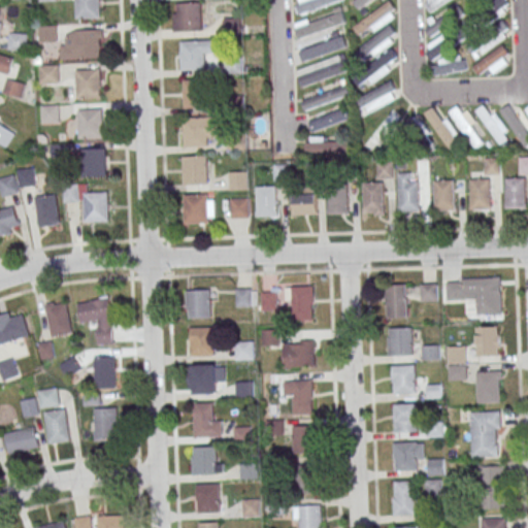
[(77,0),(102,0),(102,17),(77,18),(77,0)]
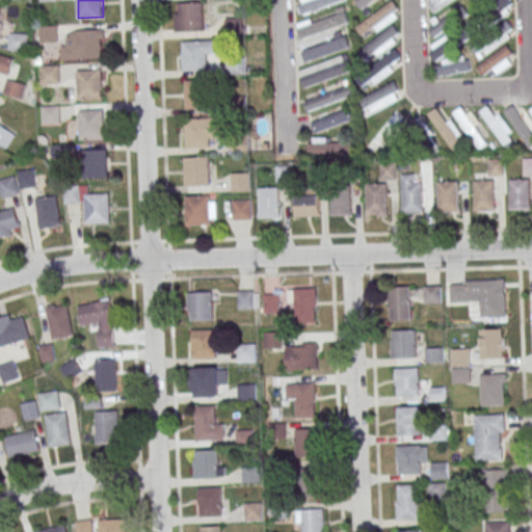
[(180,1),(205,0),(206,29),(181,30),(180,1)]
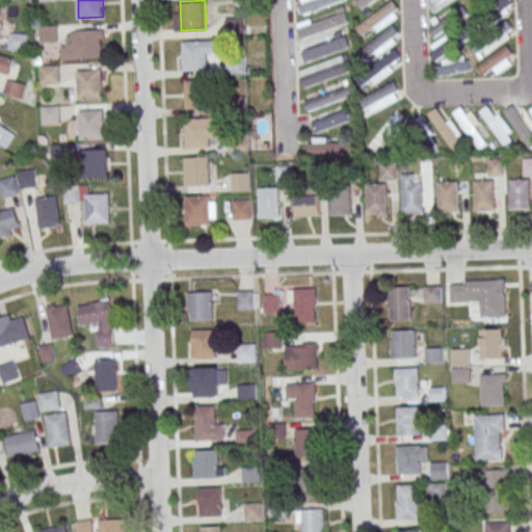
[(296,0),(301,16),(349,0),(296,0)]
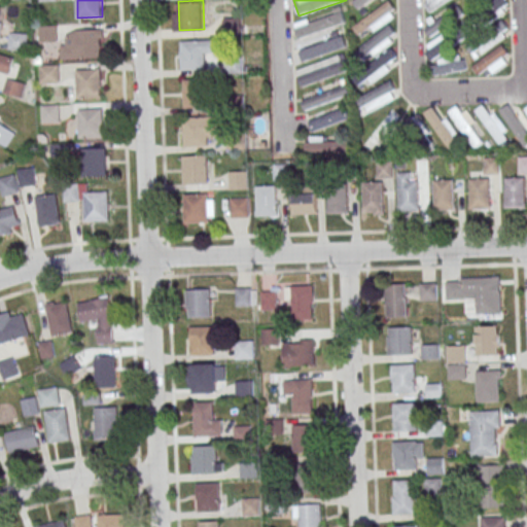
[(398,12),(389,0),(353,27),(362,39),(398,12)]
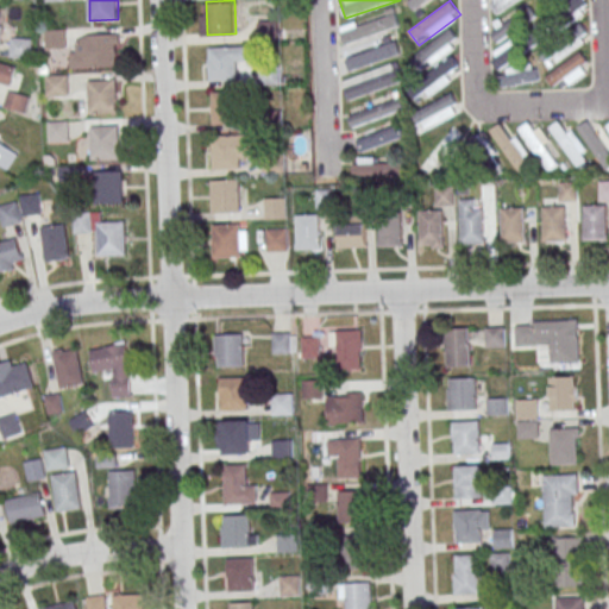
[(488,0),(495,13),(522,0),(488,0)]
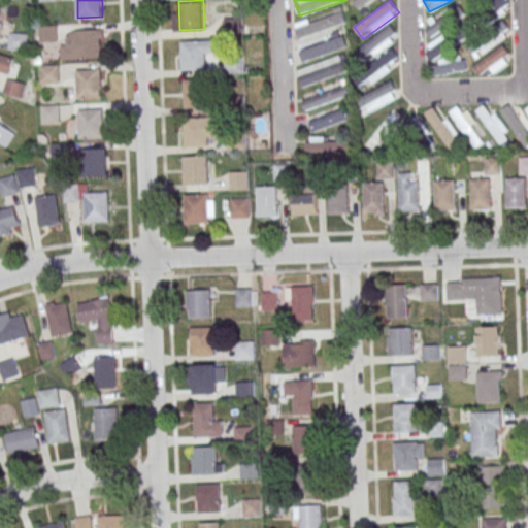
[(497,0),(425,51),(432,60),(512,5),(507,0),(497,0)]
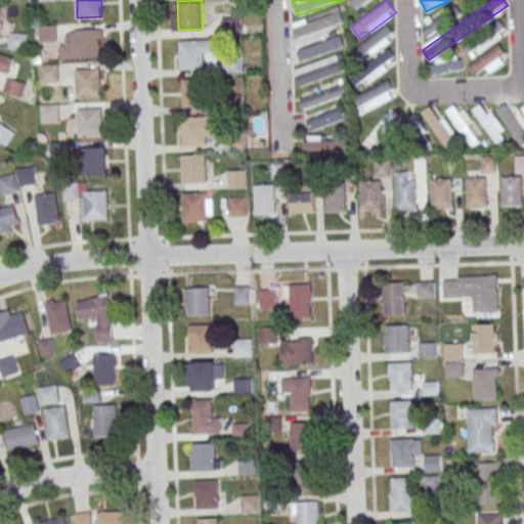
[(425,34),(463,18),(457,6),(420,22),(425,34)]
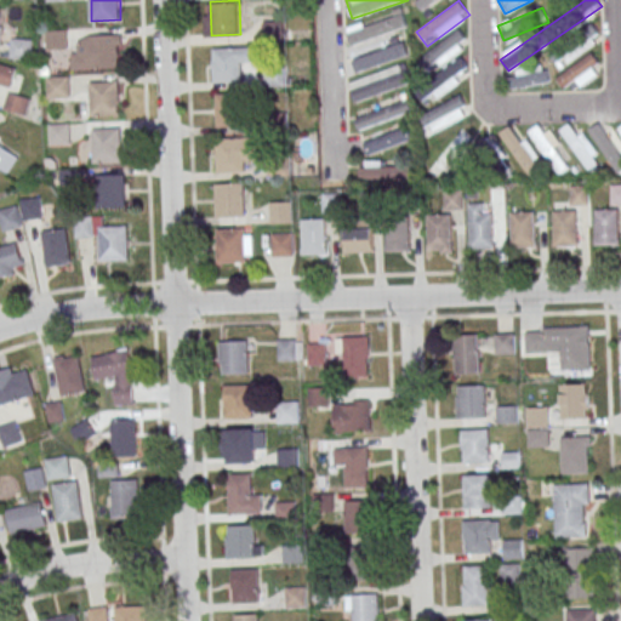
[(265,21),(284,21),(285,39),(266,39),(265,21)]
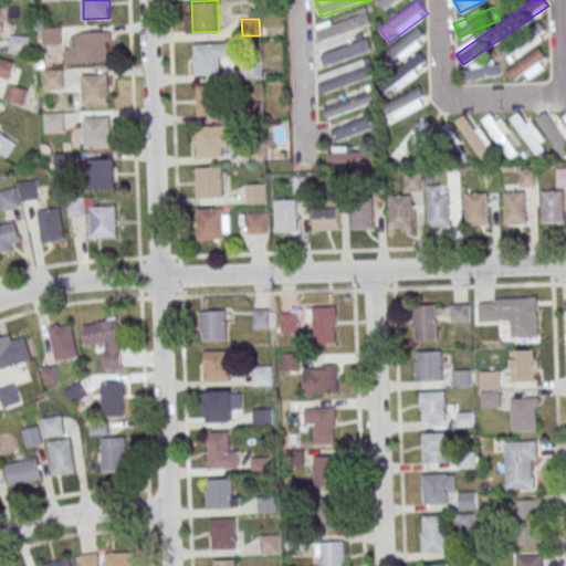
[(500,50),(509,62),(548,35),(541,23),(500,50)]
